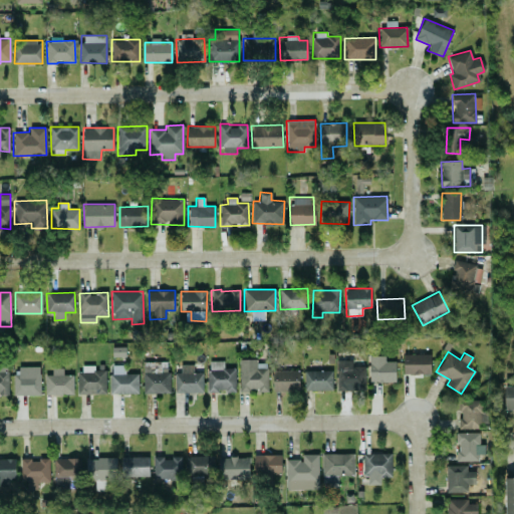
[(431,373),(430,353),(403,354),(403,374),(431,373)]
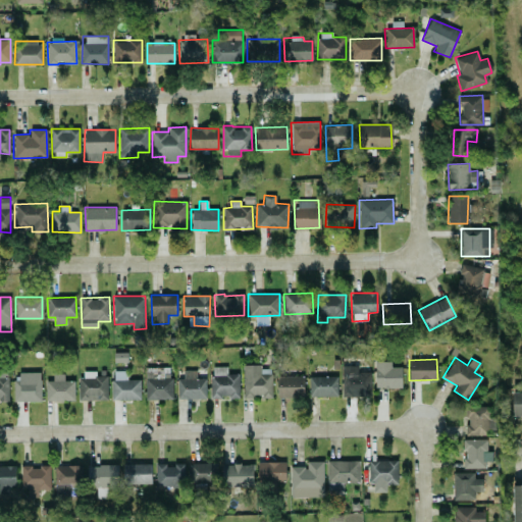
[(390,361),(374,361),(374,387),(402,387),(402,366),(390,367),(390,361)]
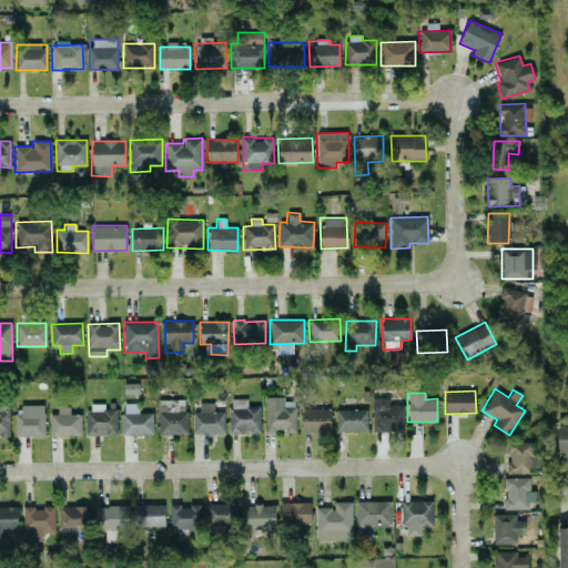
[(284,396),(264,397),(265,433),(296,432),(295,402),(284,402),(284,396)]
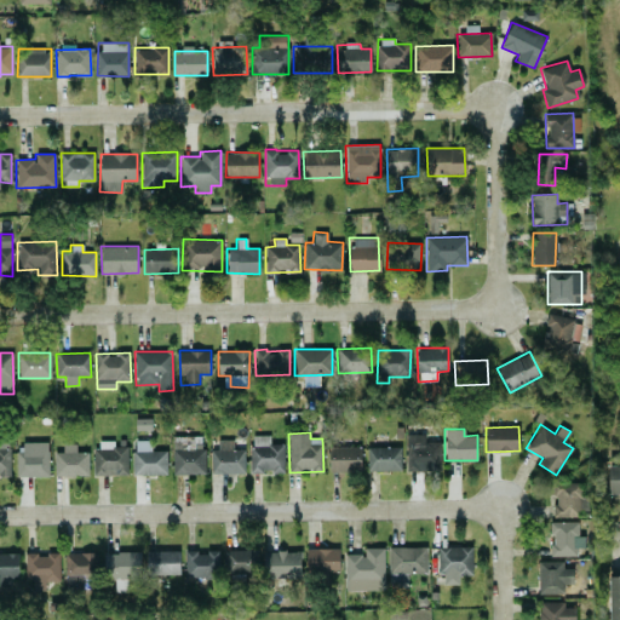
[(270,443),(269,435),(251,436),(251,472),(285,472),(283,443),(270,443)]
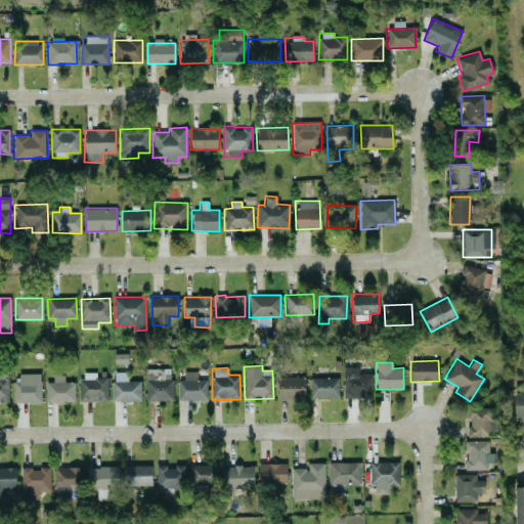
[(373,397),(372,368),(343,369),(344,398),(373,397)]
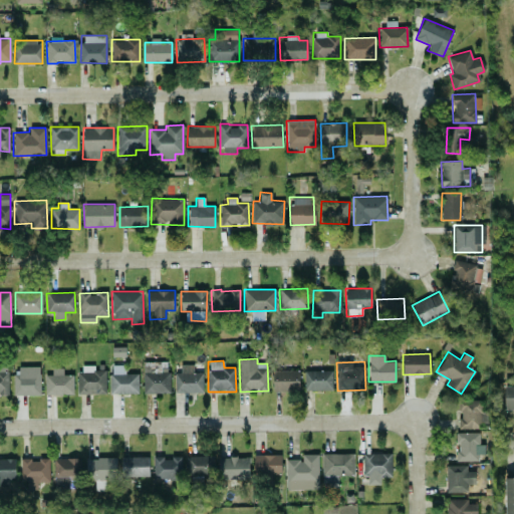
[(203,372),(192,372),(192,364),(176,363),(175,392),(202,393),(203,372)]
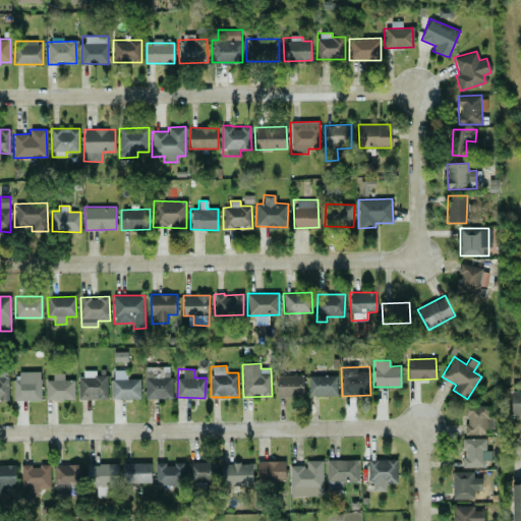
[(139,379),(127,379),(126,369),(112,370),(112,399),(140,399),(139,379)]
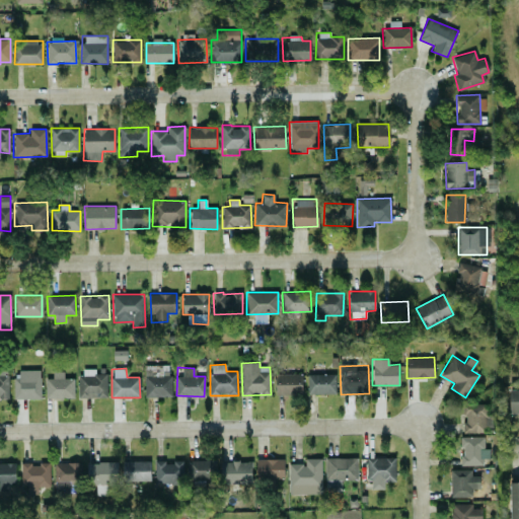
[(41,398),(40,369),(18,370),(19,378),(13,378),(13,398),(41,398)]
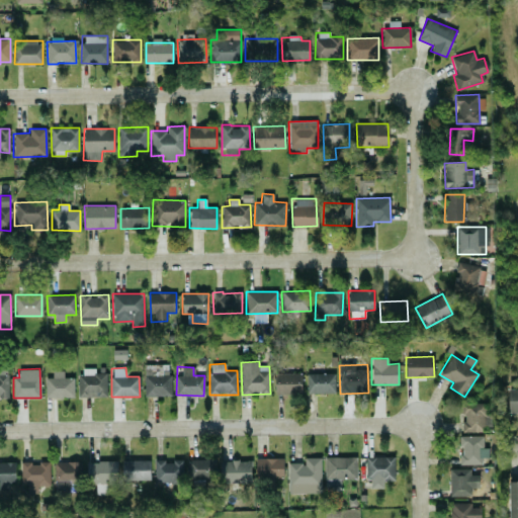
[(79,397),(106,397),(107,372),(95,372),(95,368),(79,368),(79,397)]
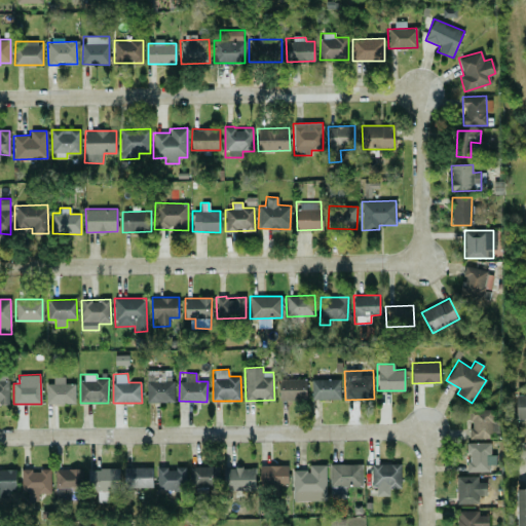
[(0,403),(9,404),(8,376),(0,375),(0,403)]
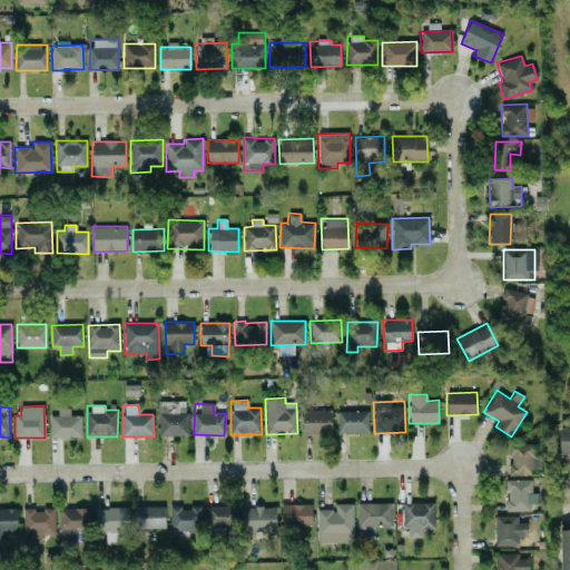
[(81,436),(81,415),(70,415),(70,408),(58,408),(58,415),(49,415),(50,438),(81,436)]
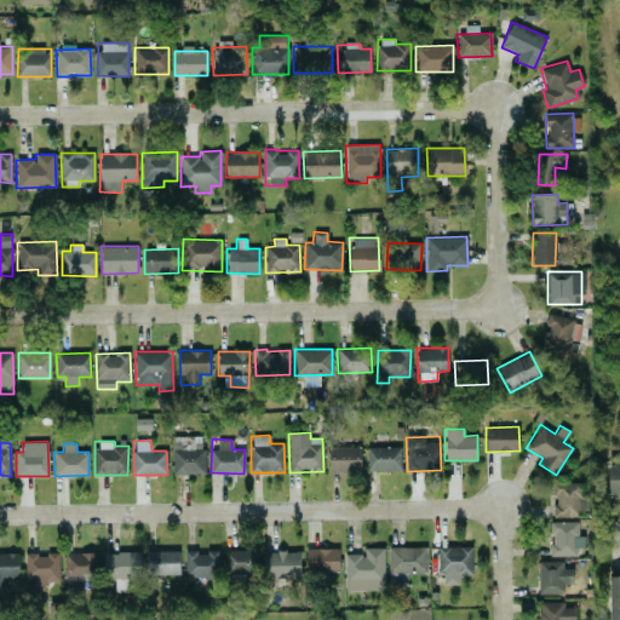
[(329,471),(360,472),(361,447),(329,446),(329,471)]
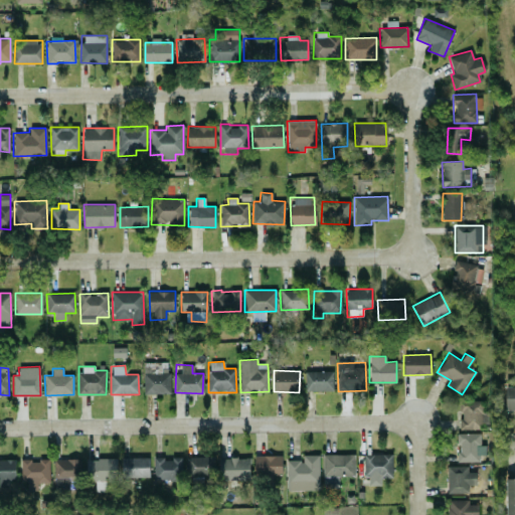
[(305,371),(305,391),(333,391),(332,371),(305,371)]
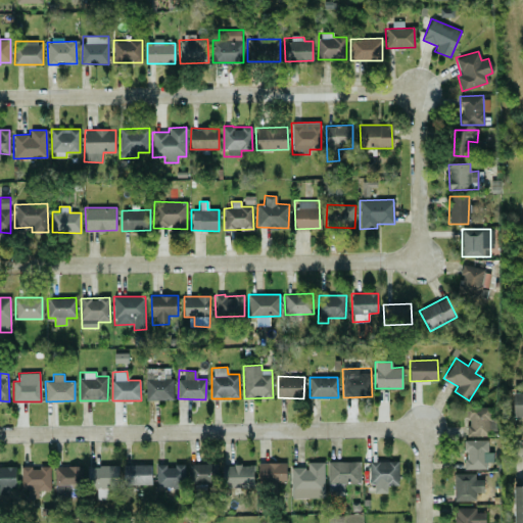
[(174,380),(146,379),(145,399),(173,400),(174,380)]
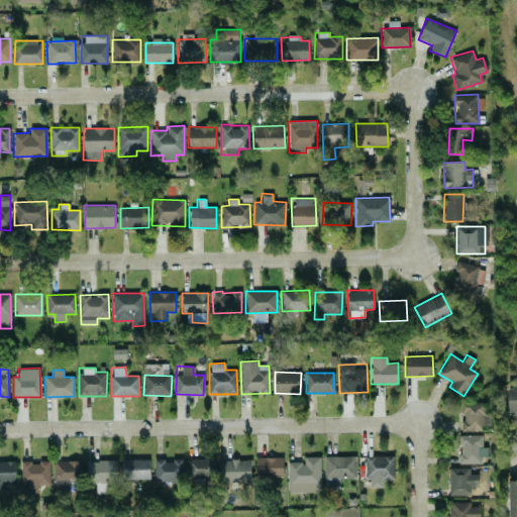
[(516,411),(516,388),(508,388),(508,412),(516,411)]
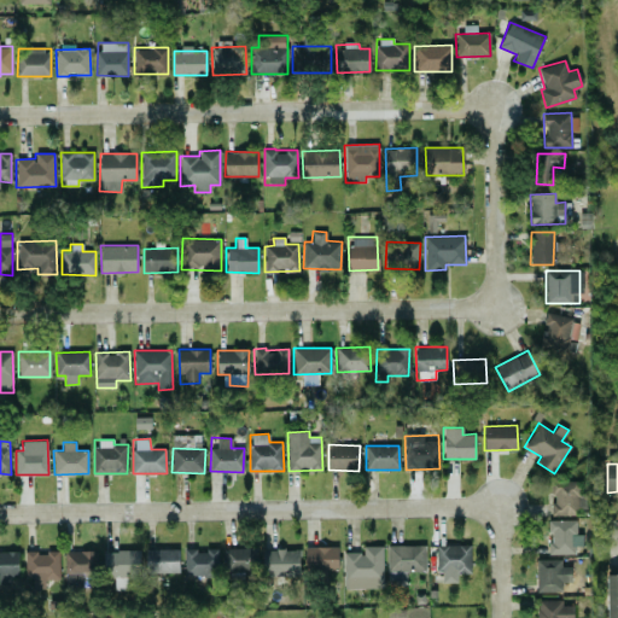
[(578,516),(578,482),(552,481),(552,514),(578,516)]
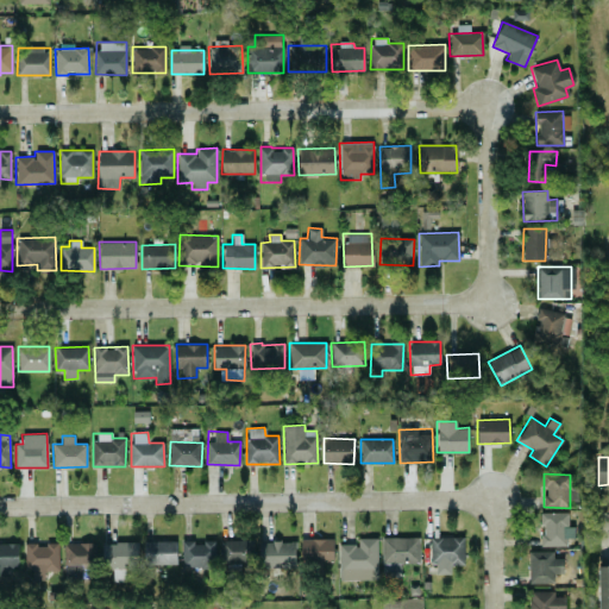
[(570,526),(567,526),(567,512),(541,513),(541,535),(539,535),(540,546),(571,546),(570,526)]
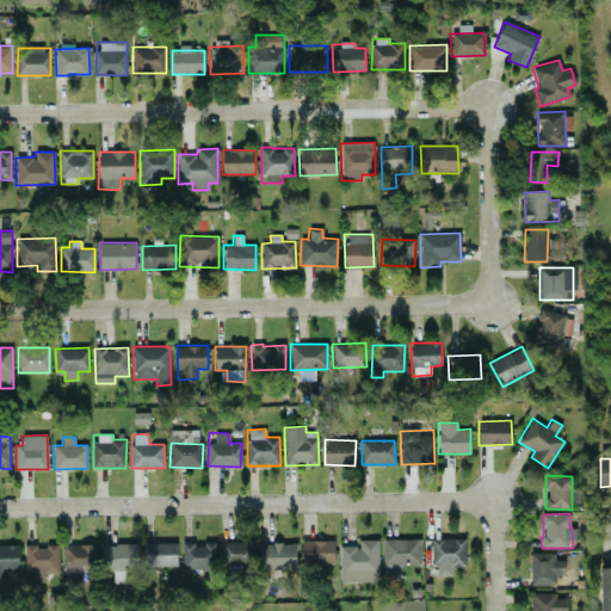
[(420,538),(382,539),(383,574),(401,574),(401,566),(421,565),(420,538)]
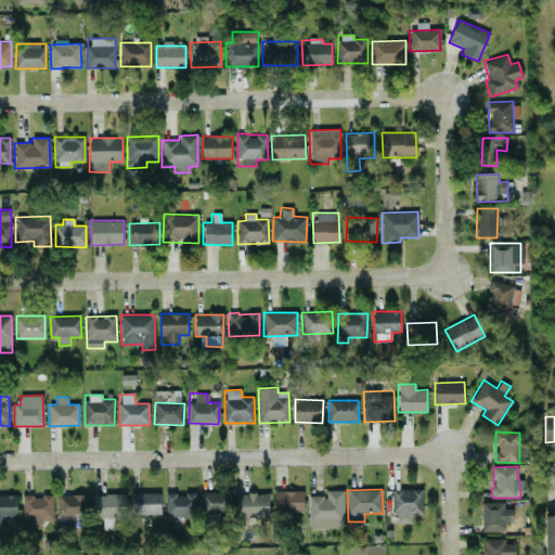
[(391,514),(397,514),(397,523),(411,523),(411,515),(423,514),(422,489),(391,489),(391,514)]
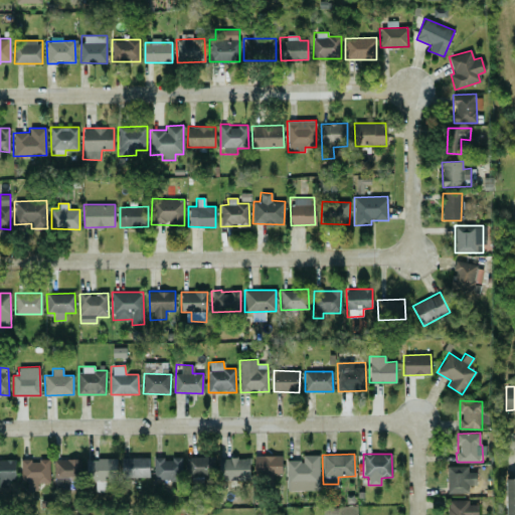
[(282,477),(282,455),(253,456),(254,478),(282,477)]
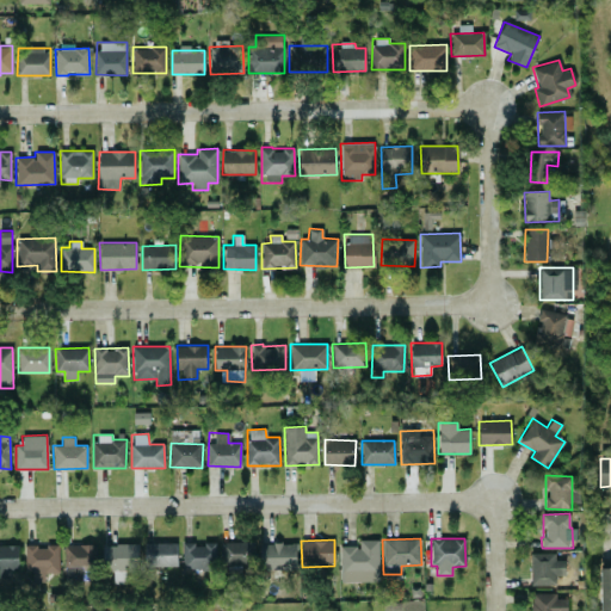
[(378,581),(378,539),(359,541),(359,545),(339,547),(340,582),(378,581)]
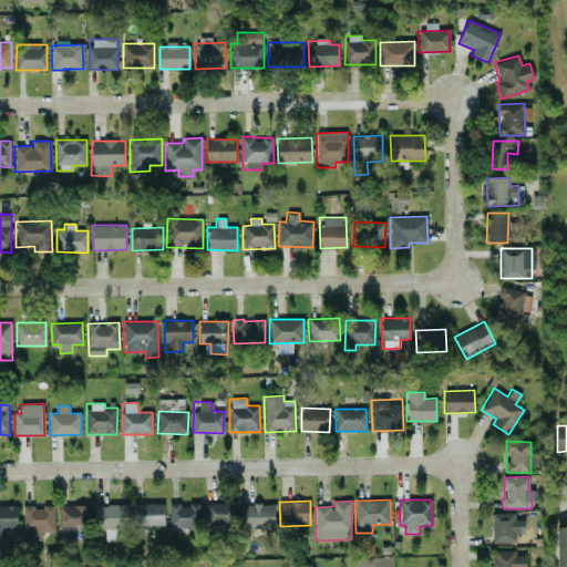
[(164,503),(133,504),(134,525),(165,525),(164,503)]
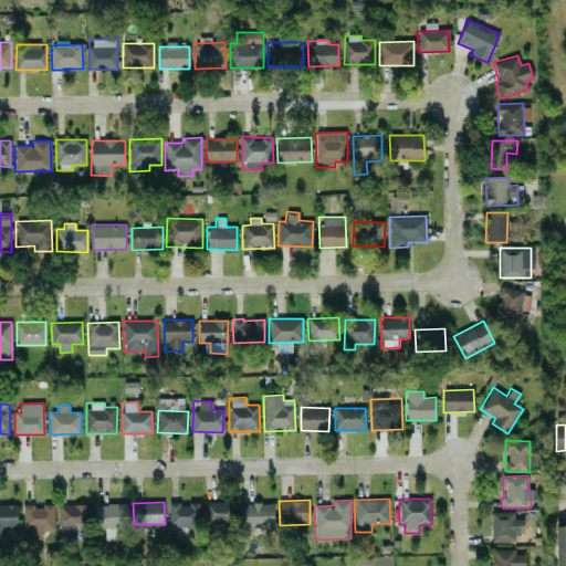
[(205,502),(205,525),(236,525),(236,502),(205,502)]
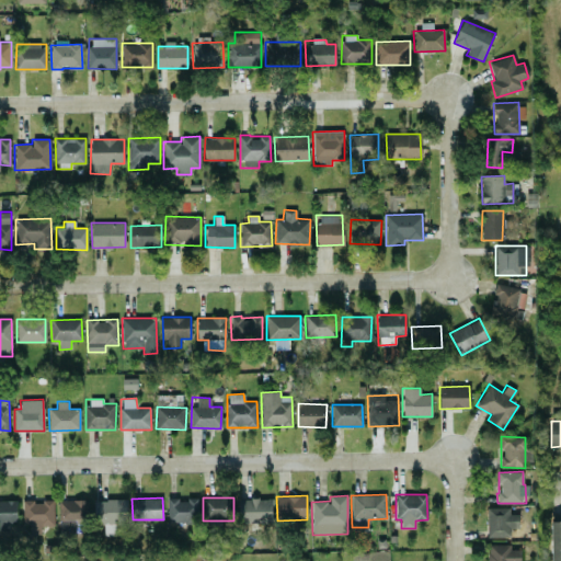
[(168,524),(198,523),(198,499),(167,499),(168,524)]
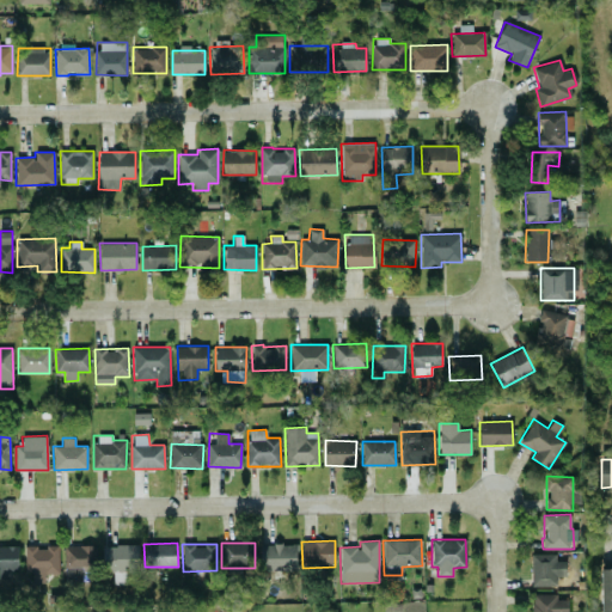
[(297,570),(297,544),(259,544),(258,570),(297,570)]
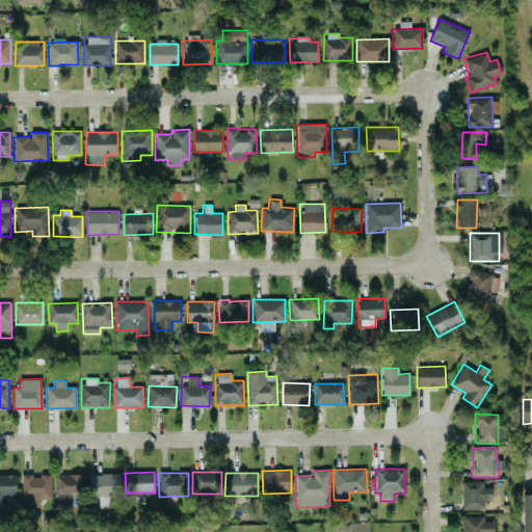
[(83,474),(55,475),(56,494),(83,493),(83,474)]
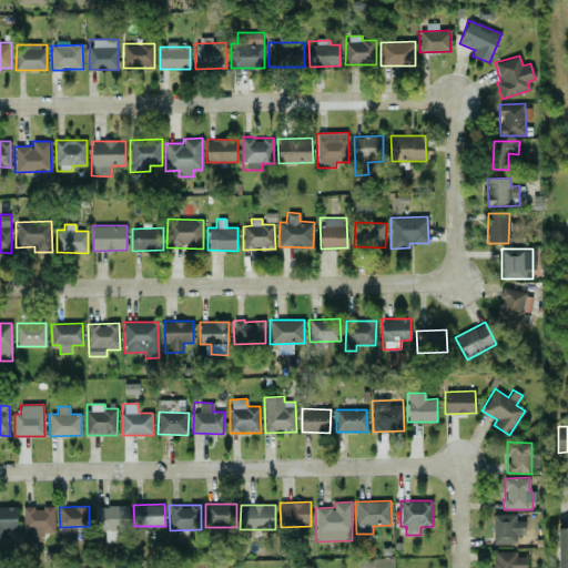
[(129,506),(94,506),(95,531),(129,530),(129,506)]
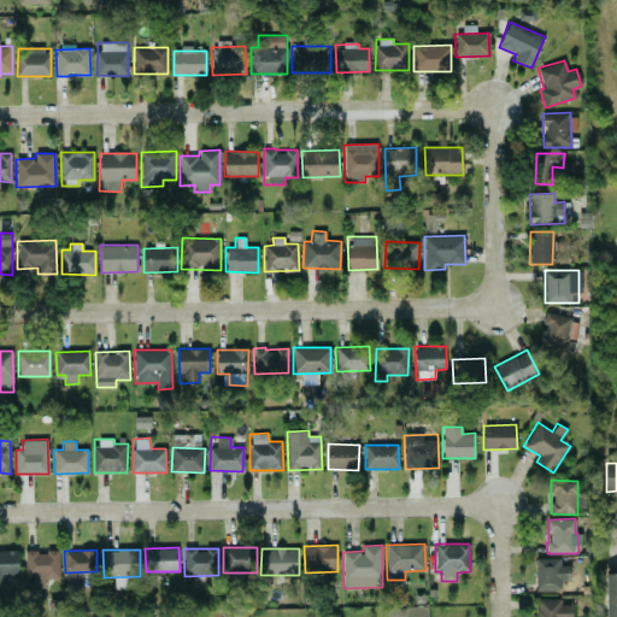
[(0,551),(0,577),(18,579),(18,551),(0,551)]
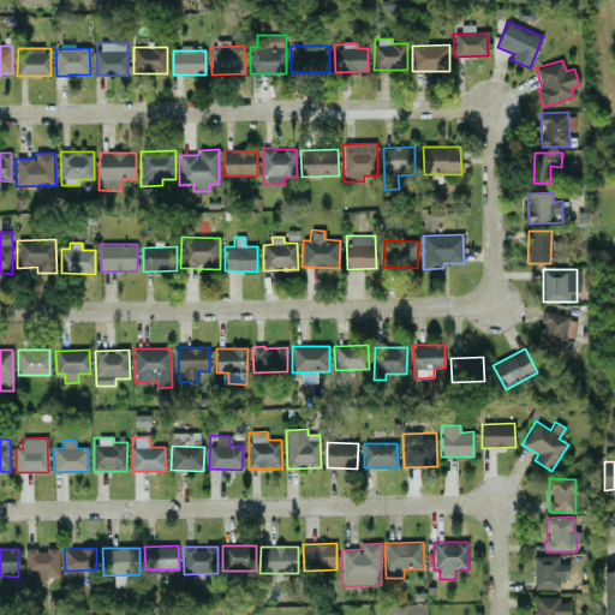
[(59,577),(59,549),(24,549),(25,574),(33,574),(33,585),(45,585),(45,577),(59,577)]
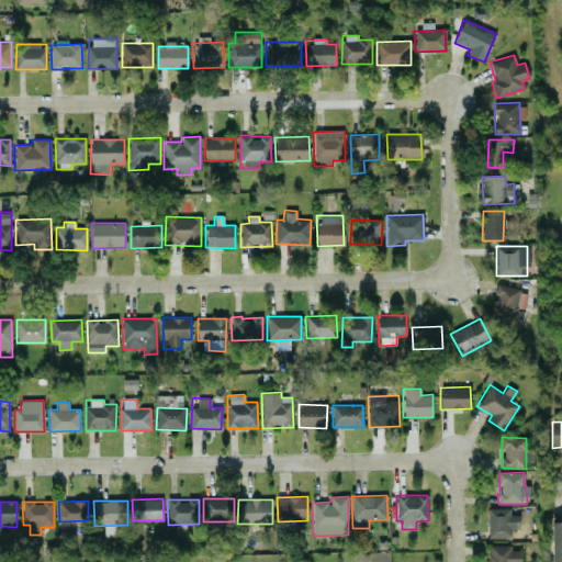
[(510,538),(510,529),(518,529),(518,515),(510,515),(510,508),(487,508),(487,538),(510,538)]
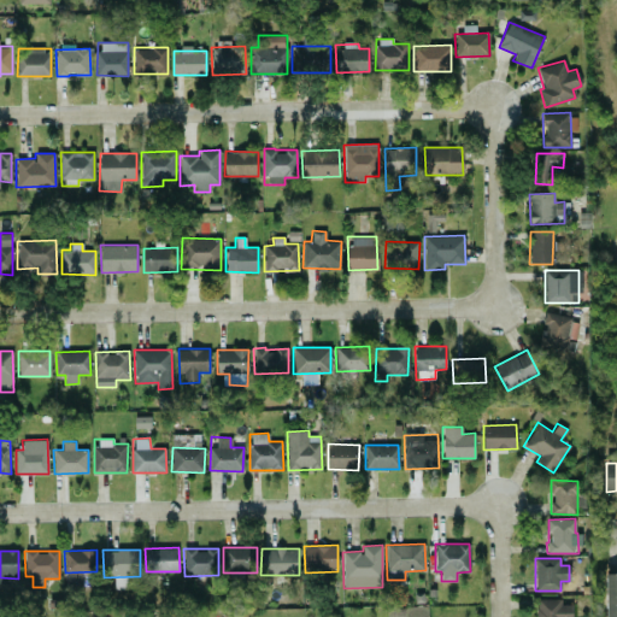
[(616,616),(616,573),(606,574),(606,616),(616,616)]
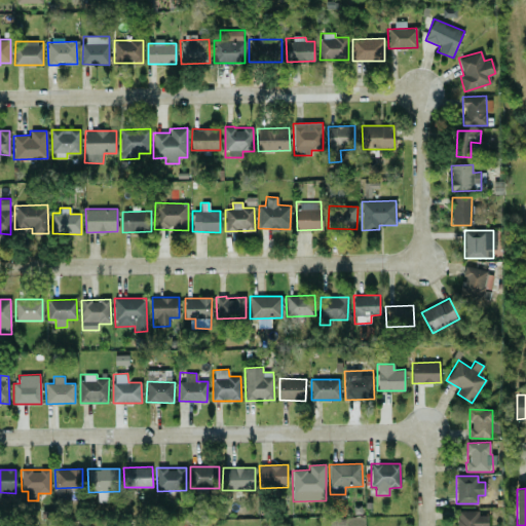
[(456,525),(487,525),(487,515),(479,515),(479,510),(457,511),(456,525)]
